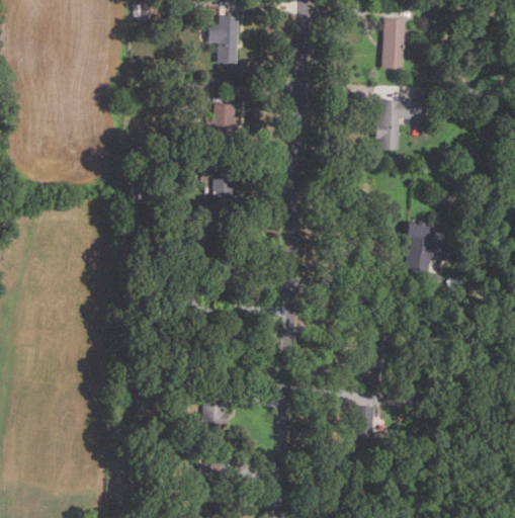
[(150,1),(151,18),(142,18),(142,1),(150,1)]
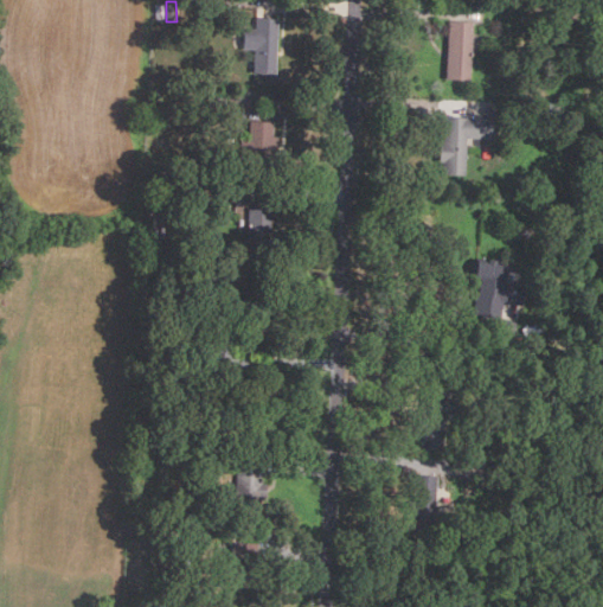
[(276,75),(255,74),(256,50),(244,50),(245,29),(256,30),(257,18),(280,19),(276,75)]
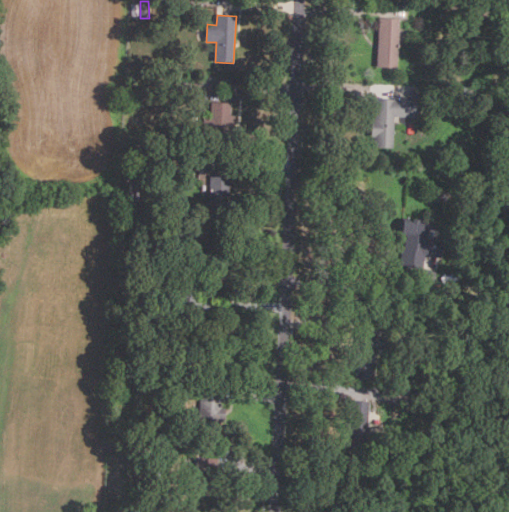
[(481,25),(468,24),(468,16),(482,16),(481,25)]
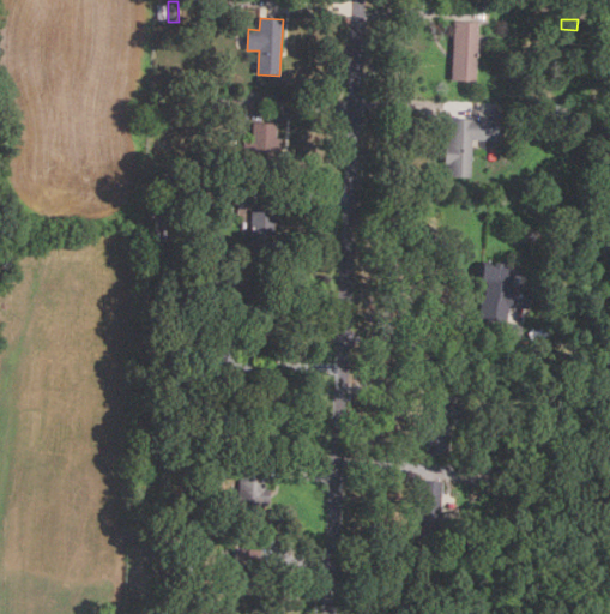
[(476,83),(452,82),(456,22),(479,24),(476,83)]
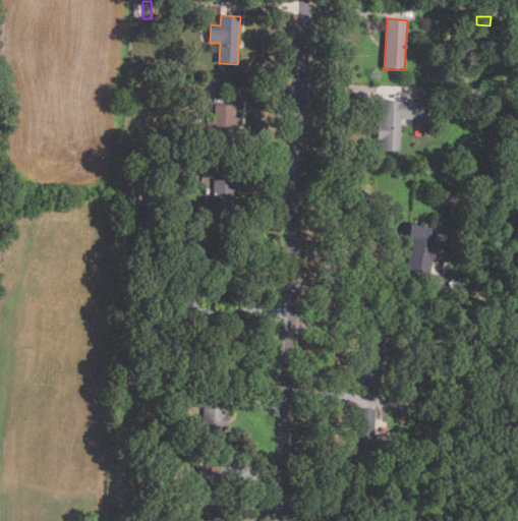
[(192,93),(179,93),(179,80),(193,80),(192,93)]
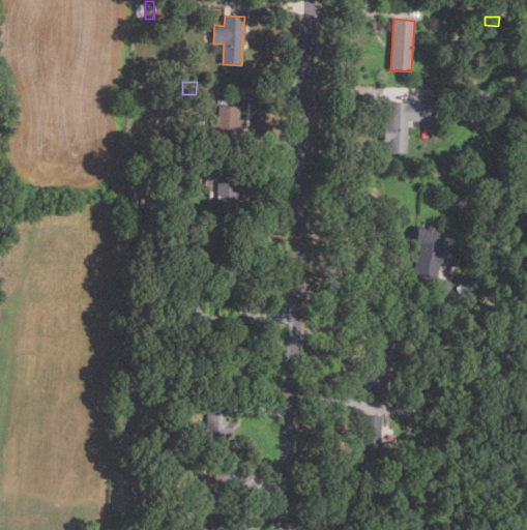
[(495,104),(481,104),(481,91),(495,91),(495,104)]
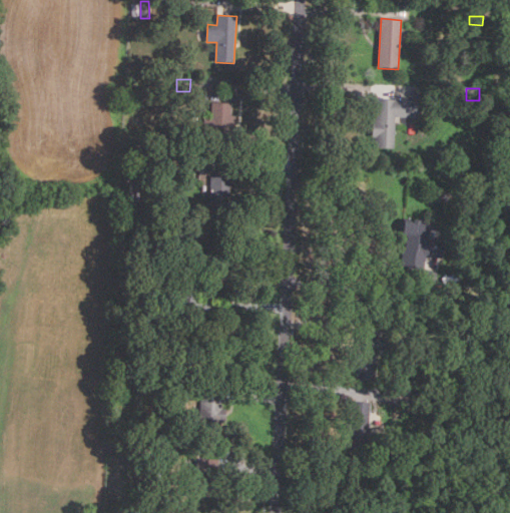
[(394,148),(375,147),(376,137),(372,136),(373,119),(376,119),(377,98),(420,101),(419,117),(396,116),(394,148)]
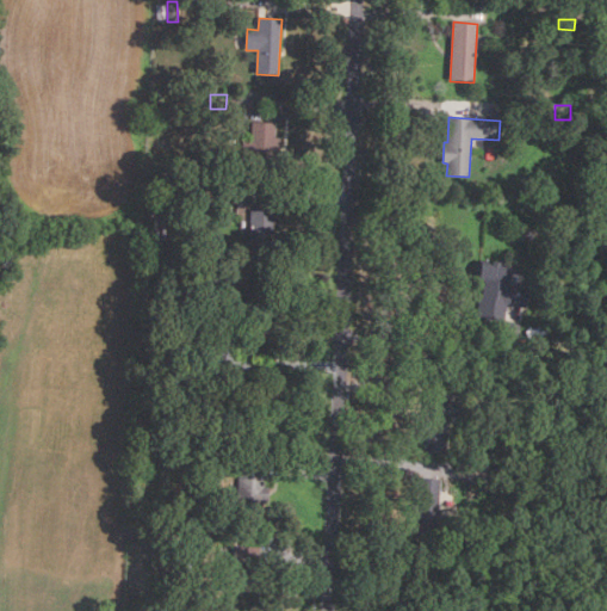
[(274,170),(251,168),(252,154),(243,154),(245,142),(252,142),(253,123),(277,123),(276,137),(282,139),(280,154),(274,153),(274,170)]
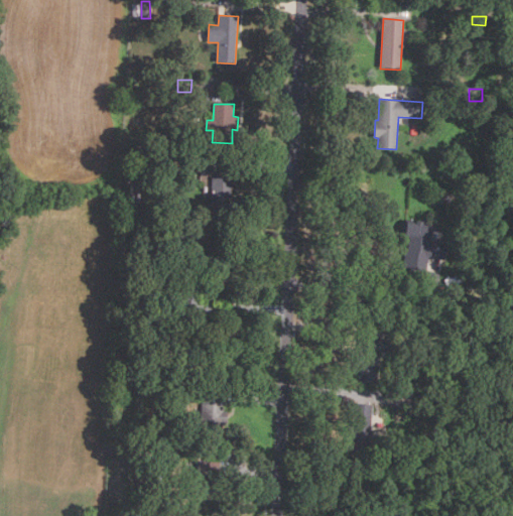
[(164,157),(162,168),(155,166),(156,156),(164,157)]
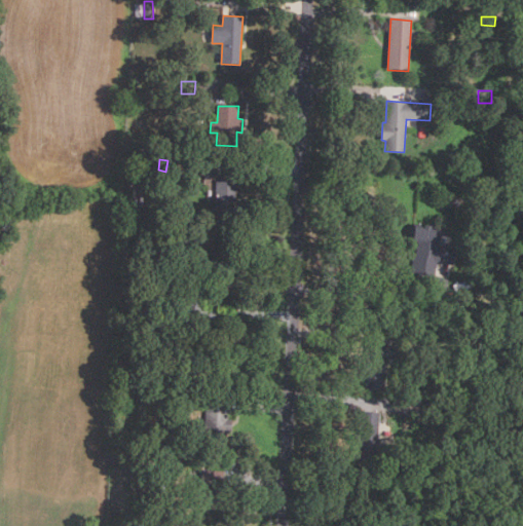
[(235,222),(215,221),(216,182),(236,182),(235,222)]
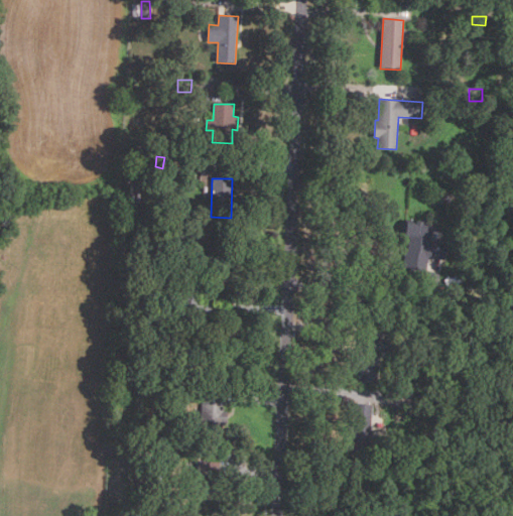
[(426,270),(403,267),(405,249),(407,250),(409,236),(404,235),(405,222),(414,223),(414,220),(421,220),(421,224),(430,225),(429,238),(430,238),(430,240),(445,242),(443,259),(427,257),(426,270)]
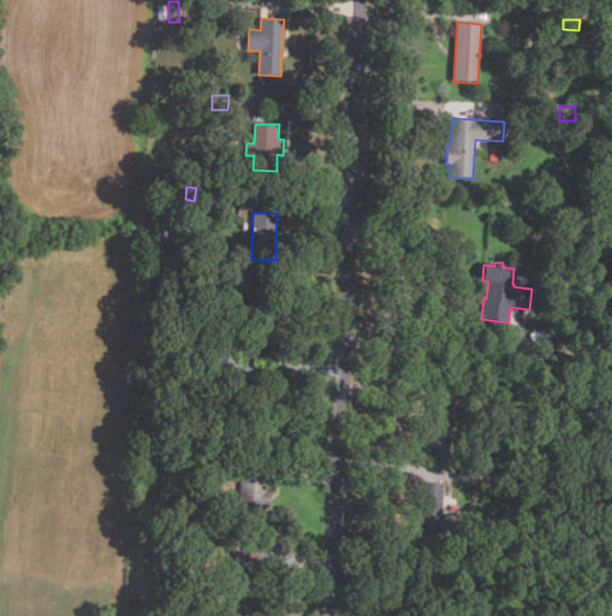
[(184,361),(165,360),(165,345),(185,347),(184,361)]
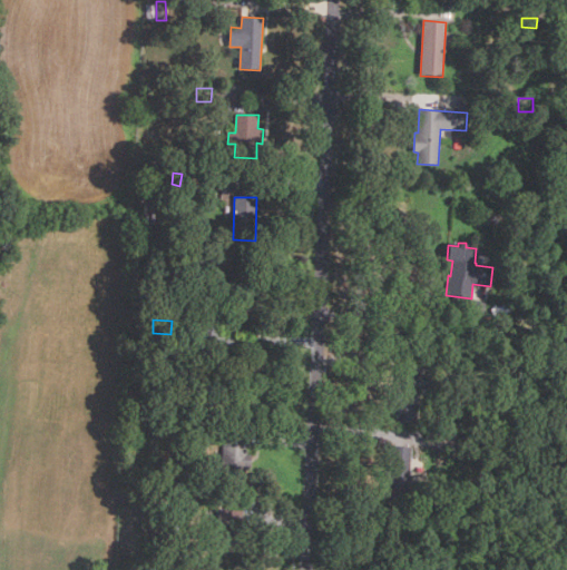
[(506,331),(498,331),(499,320),(515,320),(514,330),(506,328),(506,331)]
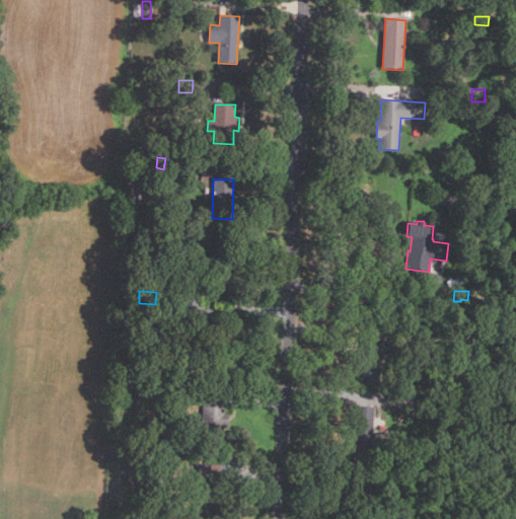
[(174,311),(173,302),(187,301),(187,311),(174,311)]
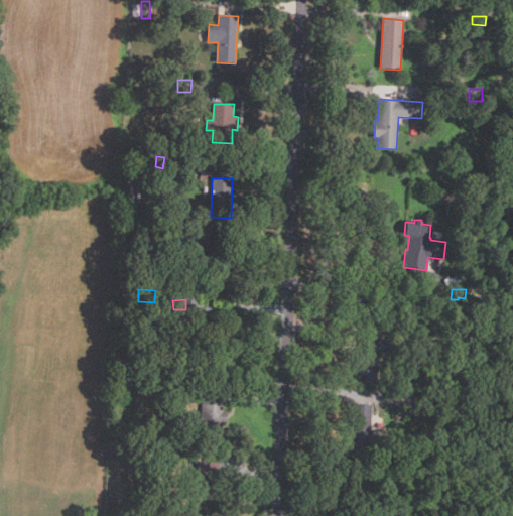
[(223,437),(201,436),(204,391),(225,392),(224,409),(229,409),(228,422),(224,422),(223,437)]
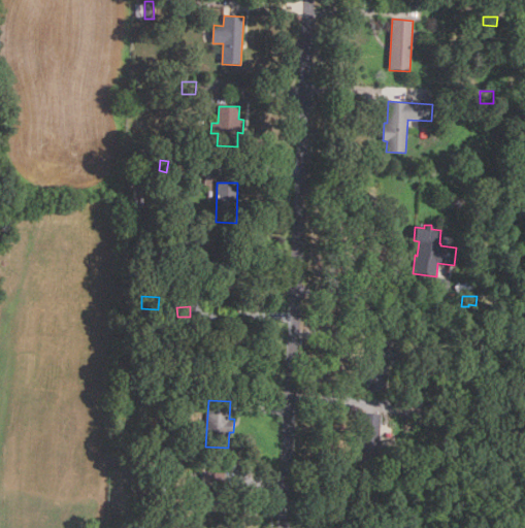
[(380,462),(360,461),(360,449),(357,449),(357,436),(361,436),(362,414),(382,415),(380,462)]
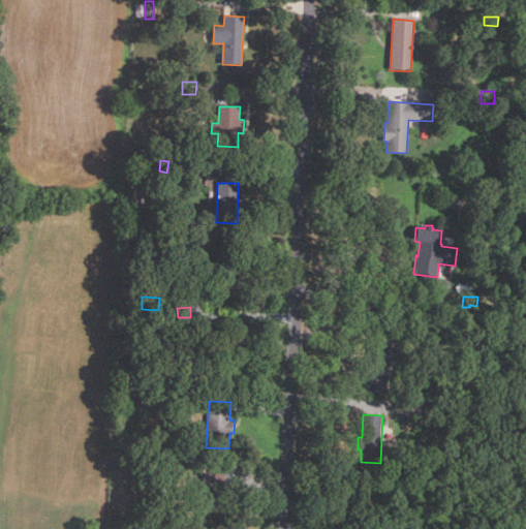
[(223,510),(191,509),(192,497),(196,497),(196,488),(204,488),(204,472),(224,473),(223,510)]
